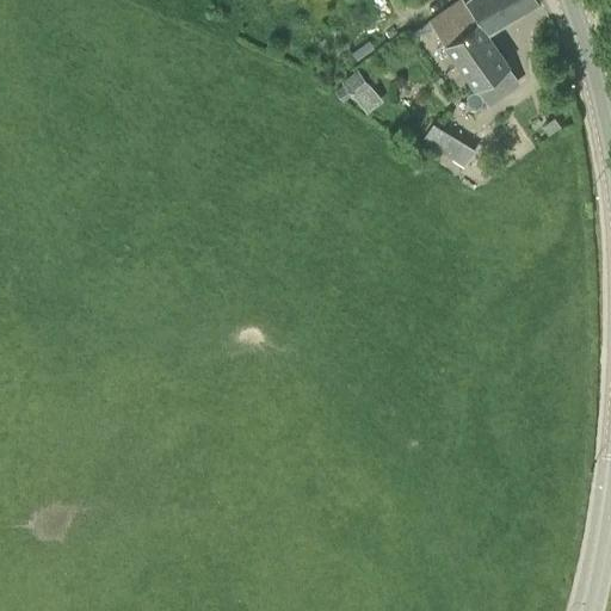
[(474,87),(477,85),(507,65),(463,0),(457,0),(430,19),(445,42),(443,43),(474,87)]
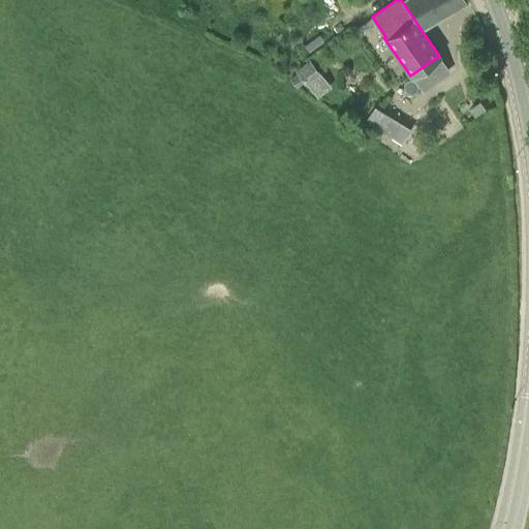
[(409,0),(423,23),(461,0),(409,0)]
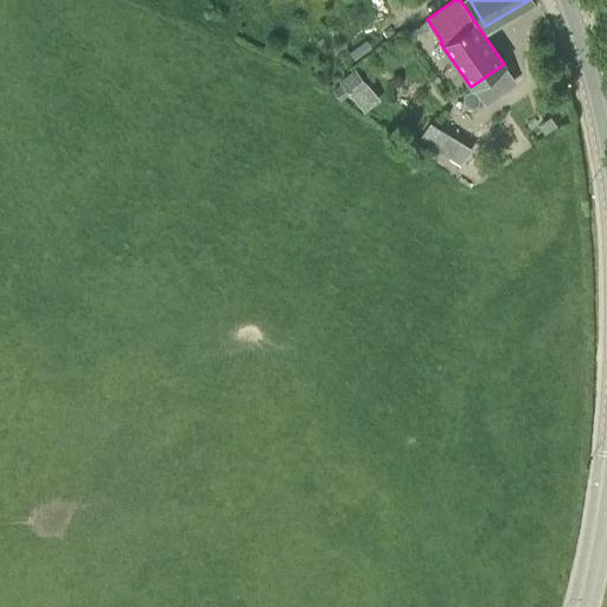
[(368,80),(357,66),(343,78),(345,82),(338,88),(344,95),(352,89),(353,91),(368,80)]
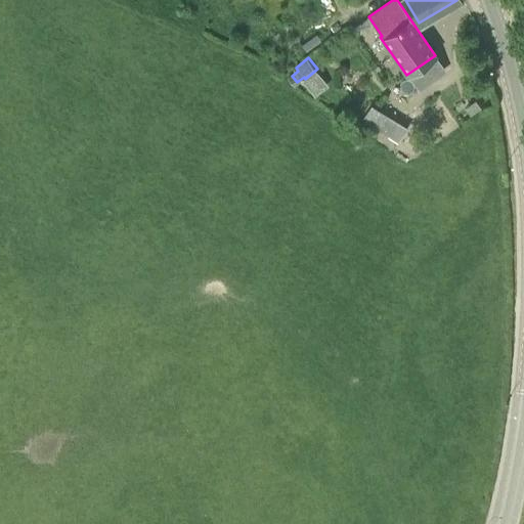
[(465,107),(470,116),(481,108),(475,99),(465,107)]
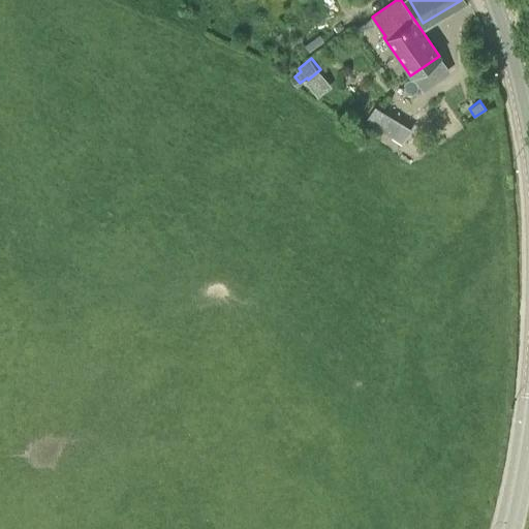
[(410,128),(382,111),(375,124),(403,141),(410,128)]
